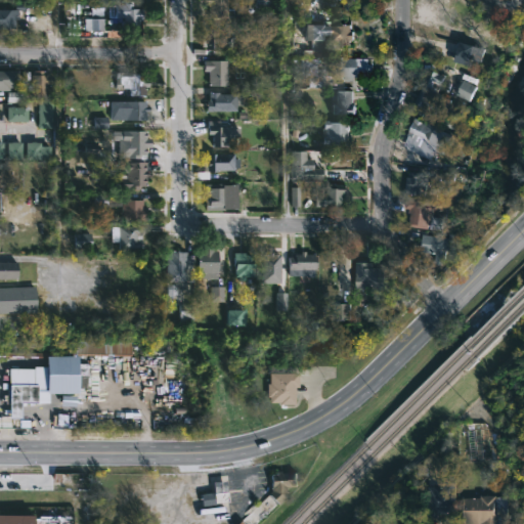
[(229,0),(229,17),(222,17),(222,20),(216,20),(216,17),(210,17),(210,5),(206,5),(206,0),(229,0)]
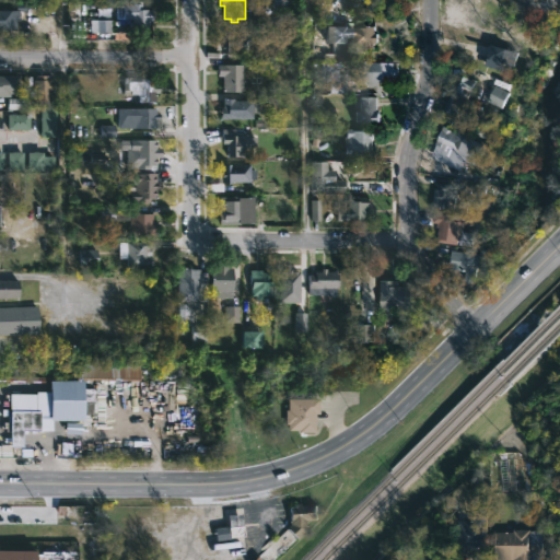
[(14,21),(14,31),(0,31),(0,10),(15,10),(15,3),(24,3),(24,11),(18,11),(18,21),(14,21)]
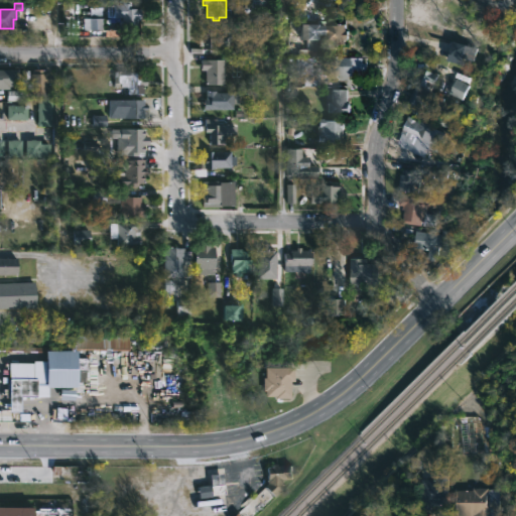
[(130,3),(130,9),(140,8),(140,19),(134,19),(134,26),(123,26),(123,16),(114,16),(114,5),(130,3)]
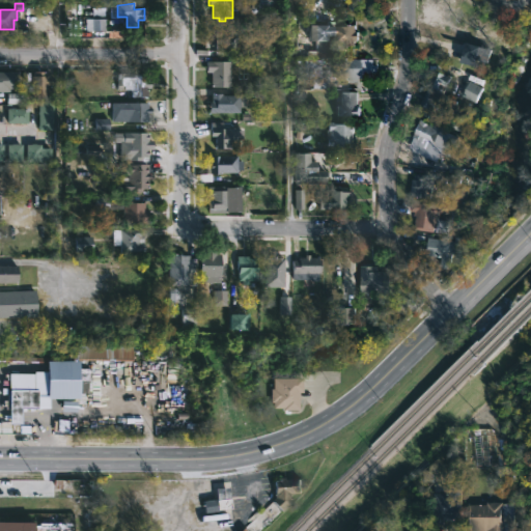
[(105,20),(85,20),(85,31),(105,31),(105,20)]
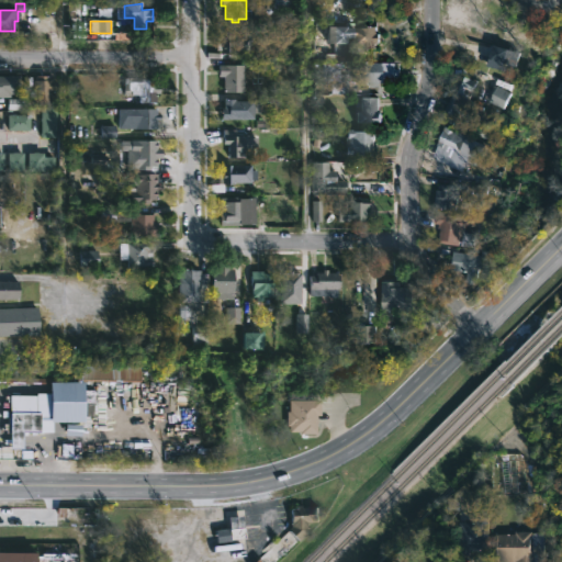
[(349,26),(349,29),(382,27),(382,34),(385,34),(385,42),(383,42),(383,49),(361,49),(361,46),(356,46),(355,38),(349,38),(349,44),(346,44),(346,60),(326,60),(326,54),(334,54),(334,44),(330,44),(330,26),(349,26)]
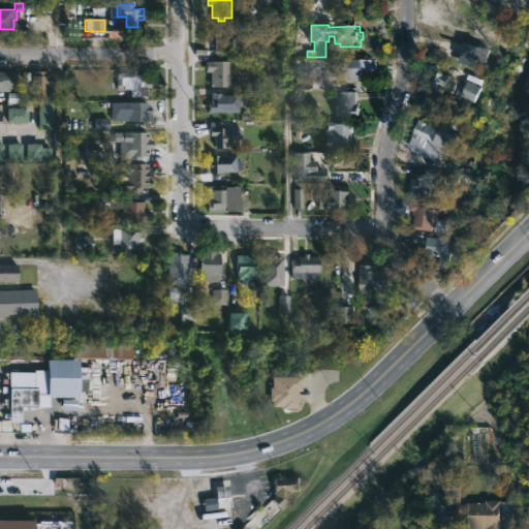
[(219,31),(219,32),(236,32),(236,49),(210,50),(210,48),(205,48),(205,31),(219,31)]
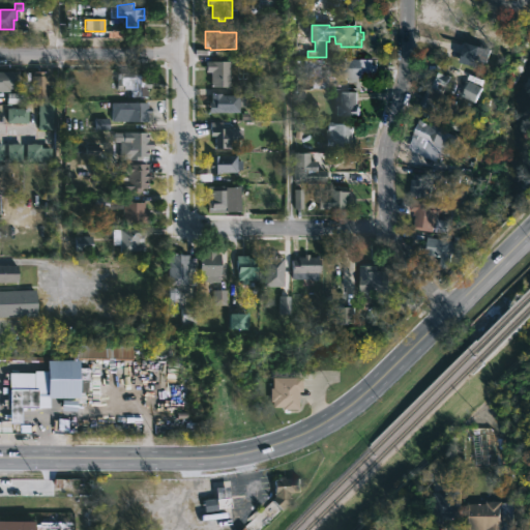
[(461,63),(481,67),(484,47),(464,43),(461,63)]
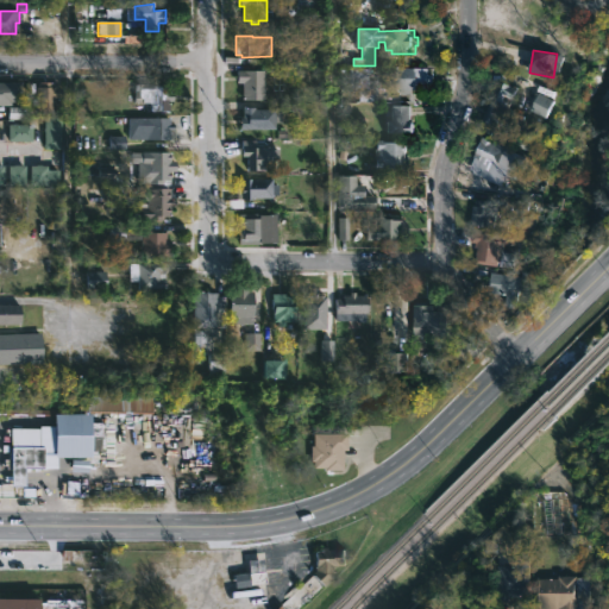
[(421,66),(421,68),(433,67),(433,89),(415,90),(415,94),(396,95),(394,66),(421,66)]
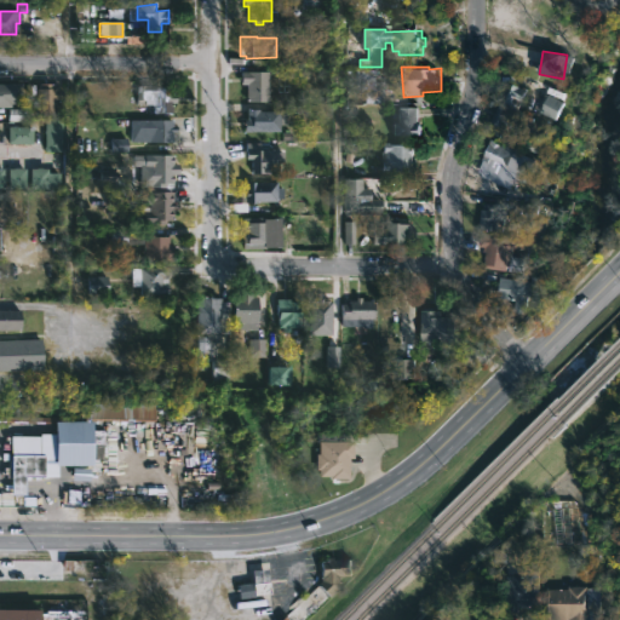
[(373,76),(373,81),(382,81),(380,96),(363,96),(363,89),(354,89),(354,84),(352,84),(352,70),(373,70),(373,76)]
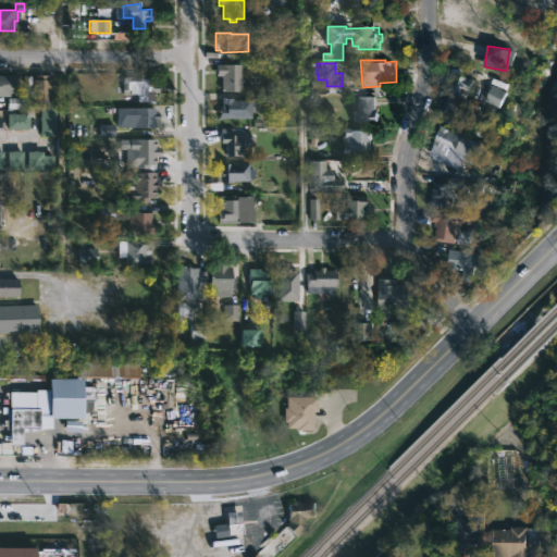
[(243,65),(243,91),(223,91),(223,76),(218,76),(218,64),(243,65)]
